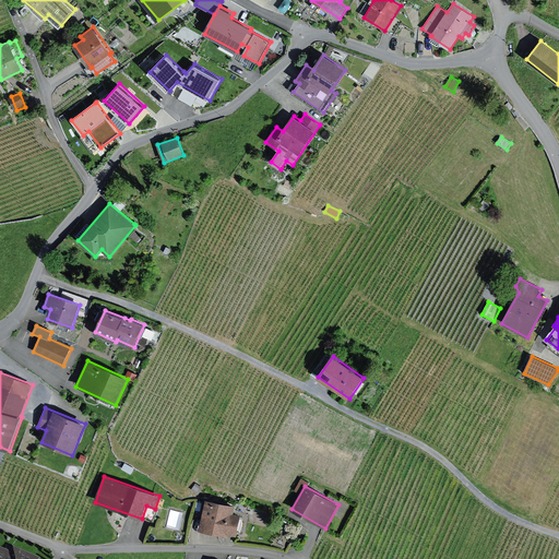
[(236,506),(206,500),(201,528),(238,536),(242,514),(235,513),(236,506)]
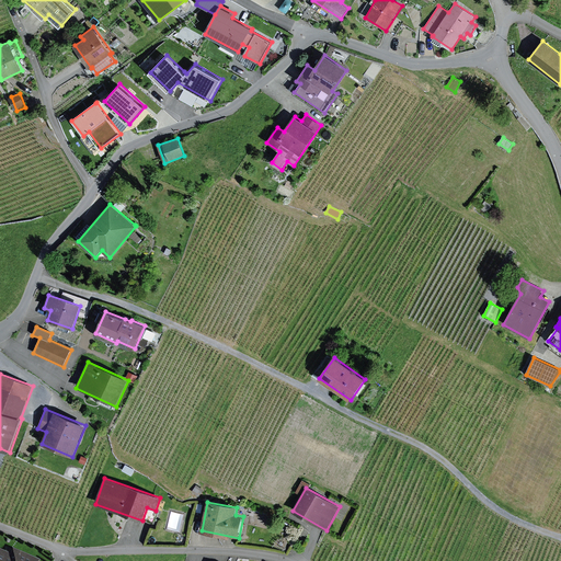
[(6,547),(0,544),(0,560),(38,560),(39,560),(12,549),(10,553),(4,551),(6,547)]
